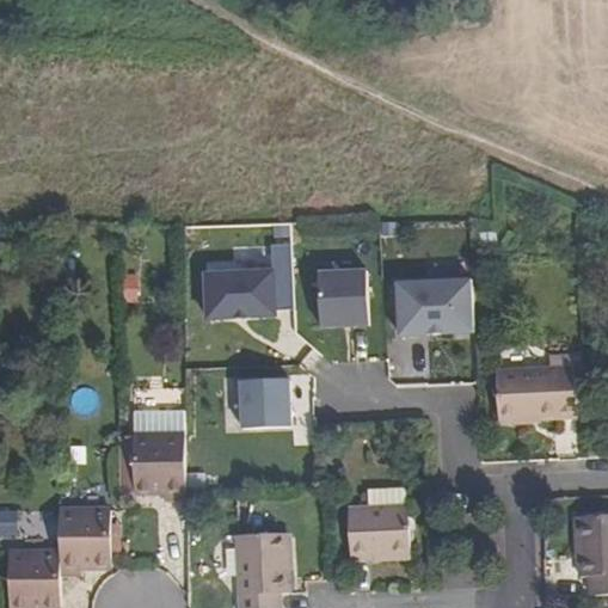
[(207,315),(293,312),(289,239),(269,240),(270,264),(206,266),(207,315)]
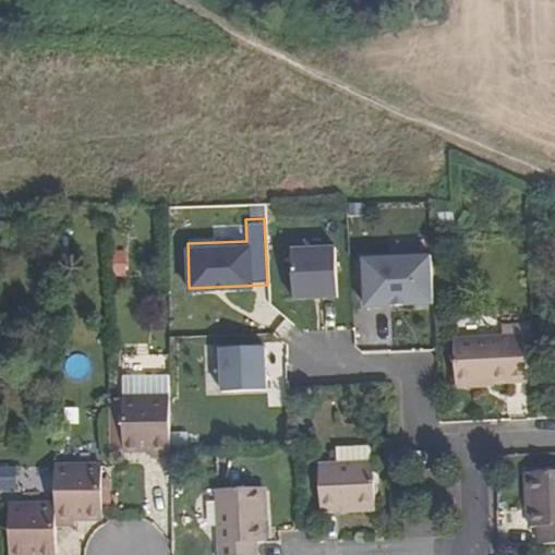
[(62,257),(62,238),(48,238),(48,257),(62,257)]
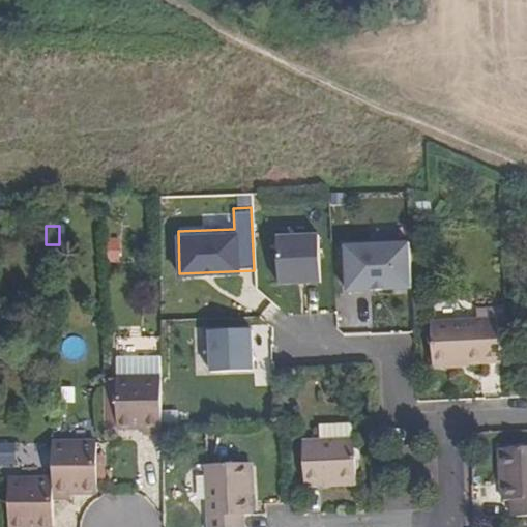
[(276,282),(319,280),(317,229),(274,231),(276,282)]
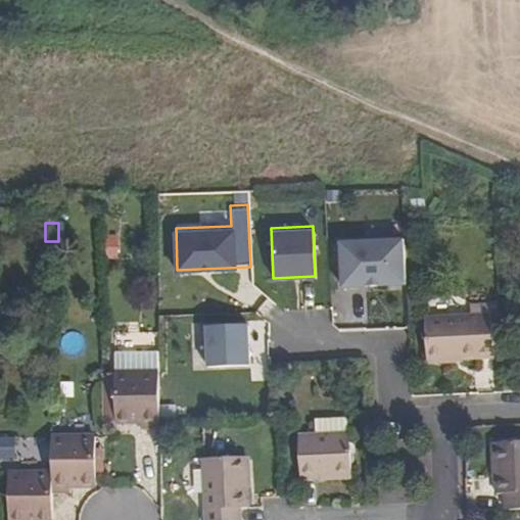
[(338,238),(340,286),(404,283),(400,235),(338,238)]
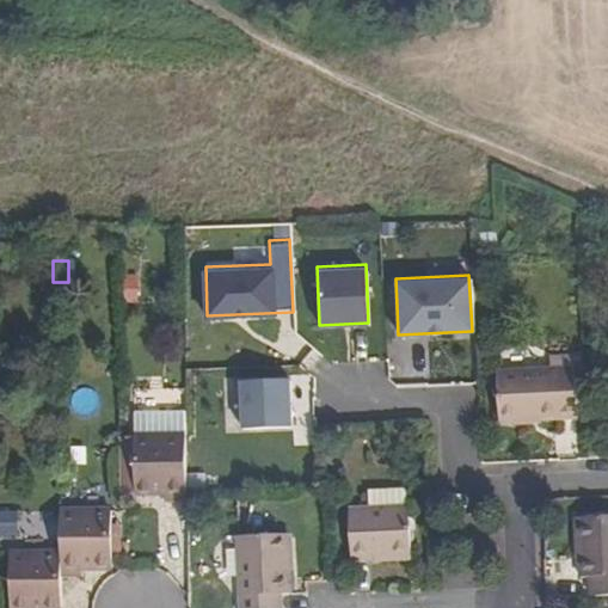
[(545,366),(570,364),(570,355),(545,356),(545,366)]
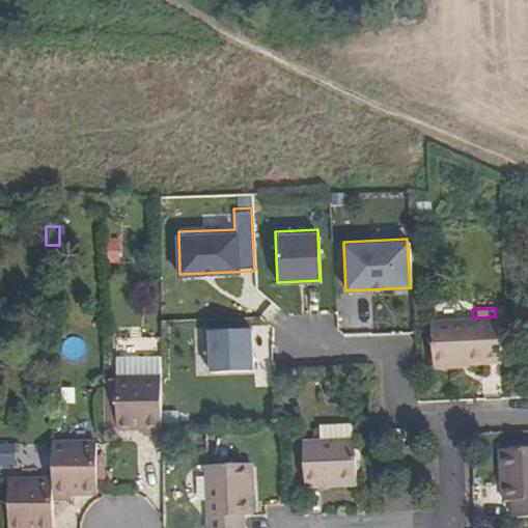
[(495,316),(473,317),(428,320),(429,362),(496,360),(495,316)]
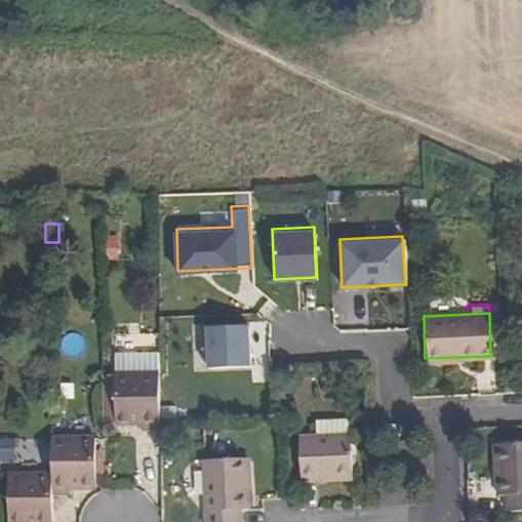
[(247,323),(203,325),(205,367),(249,365),(247,323)]
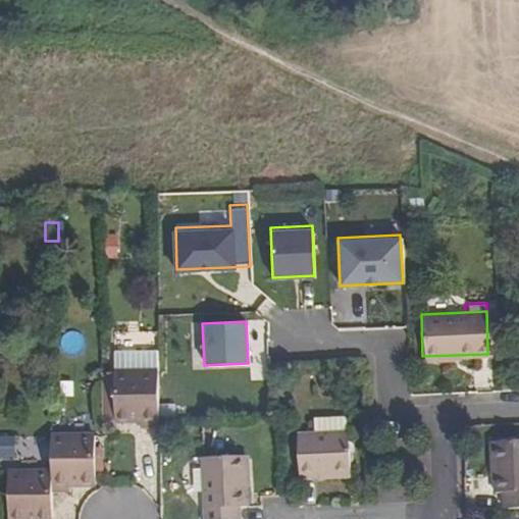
[(159,420),(158,367),(113,368),(113,414),(113,417),(141,417),(141,423),(159,424),(159,420)]
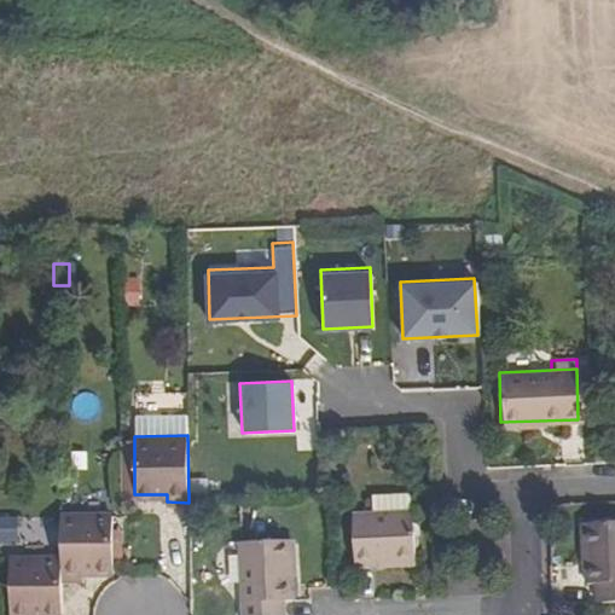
[(134,491),(134,436),(119,436),(119,491),(134,491)]
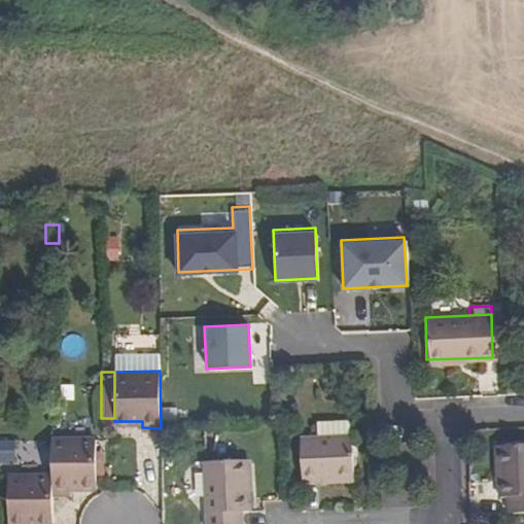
[(319,421),(319,435),(351,433),(350,420),(319,421)]
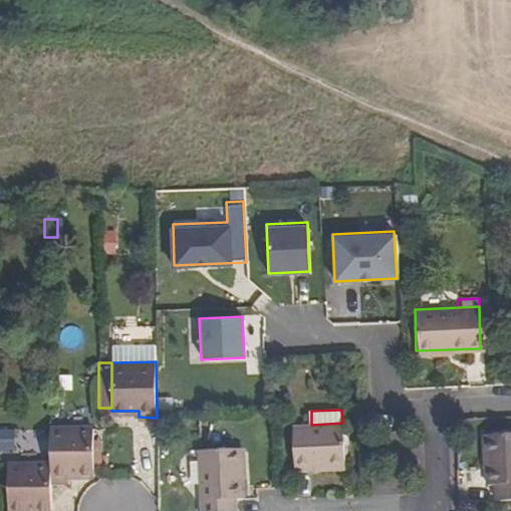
[(88,423),(46,422),(47,457),(47,478),(63,478),(63,470),(88,469),(88,423)]
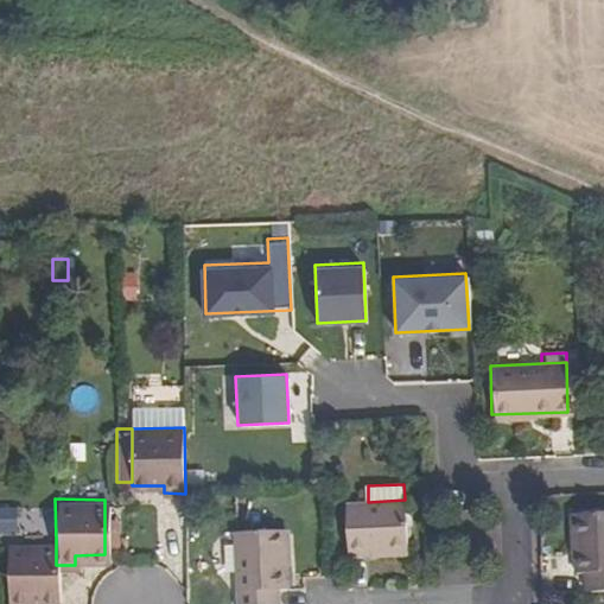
[(407,500),(405,500),(368,502),(348,502),(350,553),(408,551),(407,500)]
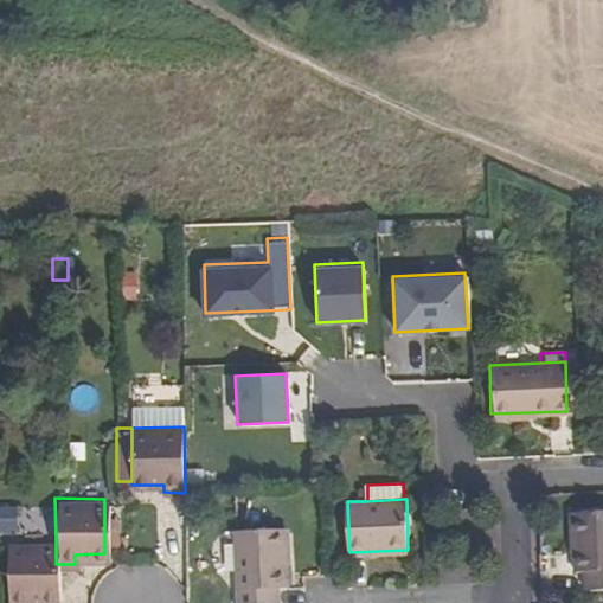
[(585,587),(602,585),(602,507),(571,510),(573,569),(584,569),(585,587)]
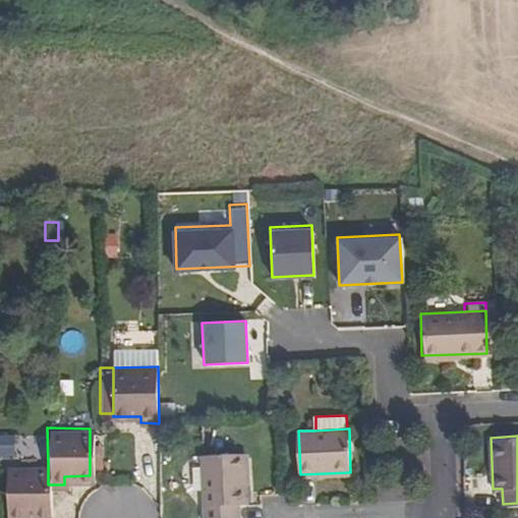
[(246,455),(205,457),(207,517),(240,517),(240,504),(248,503),(246,455)]
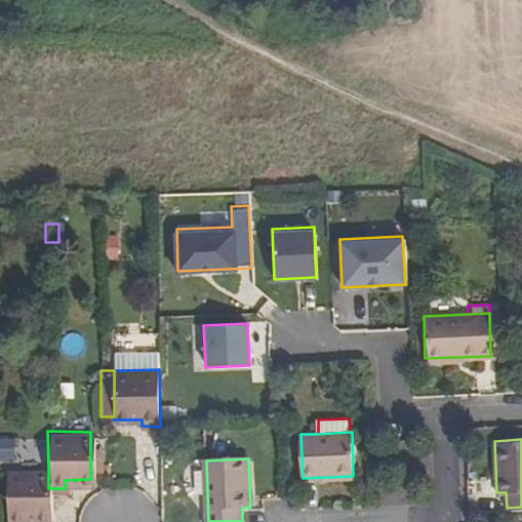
[(22,521),(22,515),(48,515),(48,488),(48,467),(3,468),(2,521),(22,521)]
